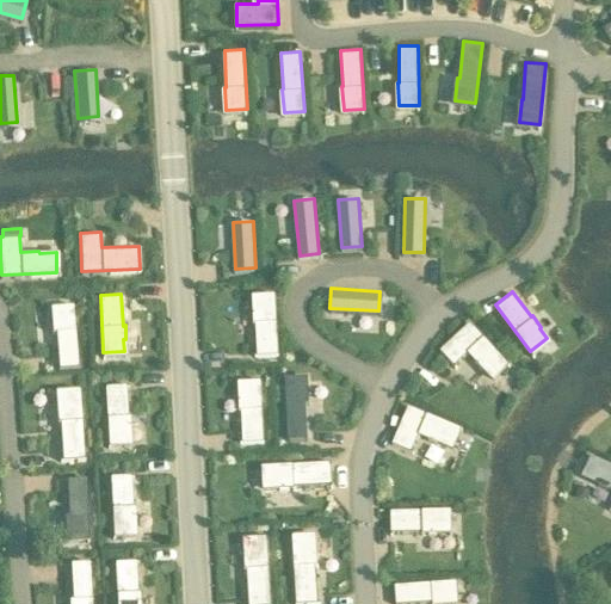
[(255,307),(253,307),(254,321),(255,321),(258,352),(278,351),(275,294),(254,295),(255,307)]
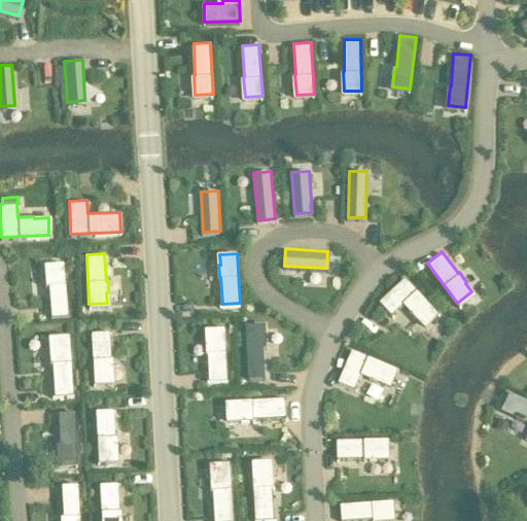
[(63,263),(45,265),(46,284),(47,284),(49,315),(67,314),(63,263)]
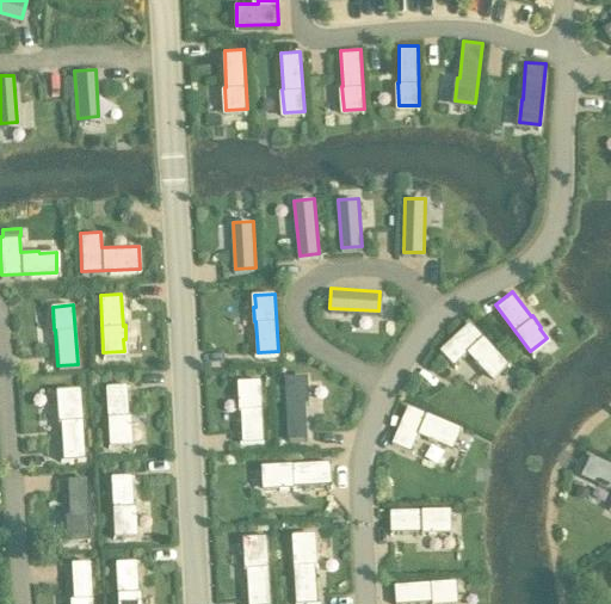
[(471,320),(442,349),(455,363),(470,349),(477,357),(476,359),(482,365),(483,364),(494,376),(510,362),(471,320)]
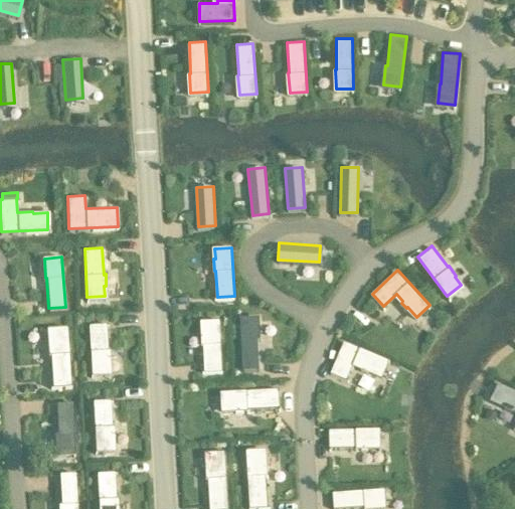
[(258,317),(241,318),(243,368),(260,367),(258,337),(259,337),(258,317)]
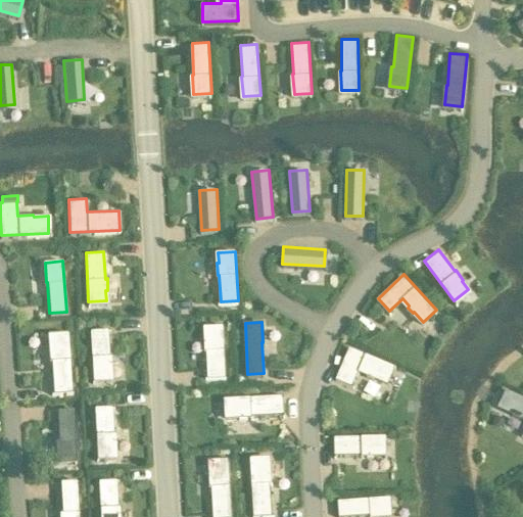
[(206,336),(204,336),(205,349),(206,349),(208,376),(226,375),(224,325),(206,326),(206,336)]
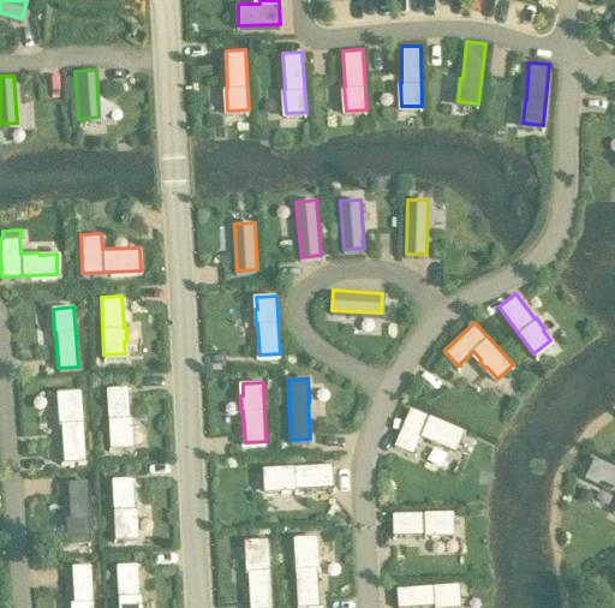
[(126,386),(105,387),(108,445),(130,443),(129,431),(131,431),(130,417),(127,417),(126,386)]
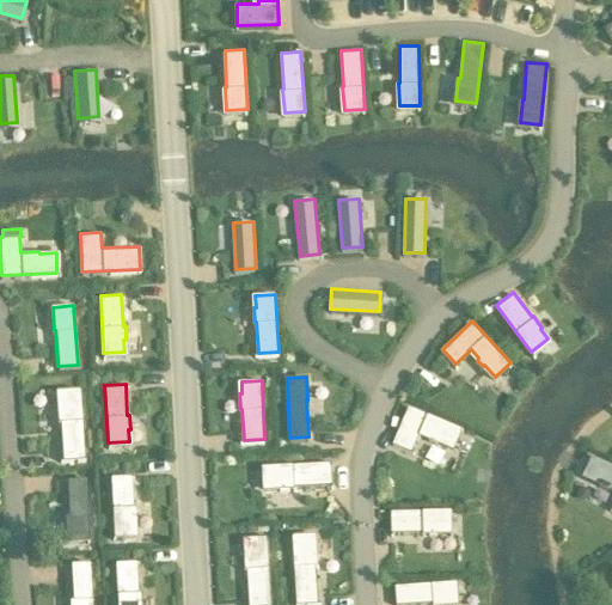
[(59,405),(56,405),(57,421),(60,421),(62,459),(85,457),(80,390),(59,391),(59,405)]
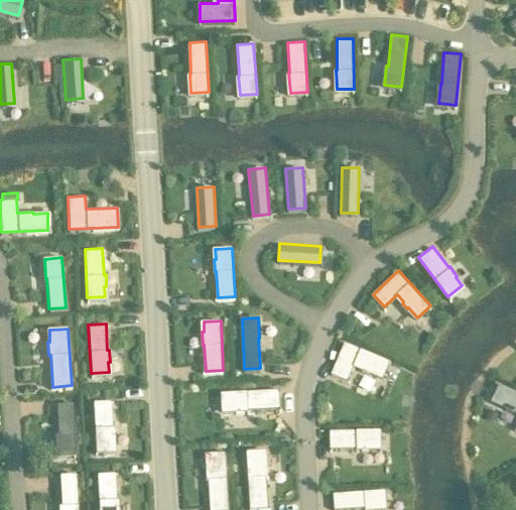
[(346,341),(332,373),(348,379),(354,363),(363,367),(362,369),(369,372),(370,370),(382,375),(389,360),(346,341)]
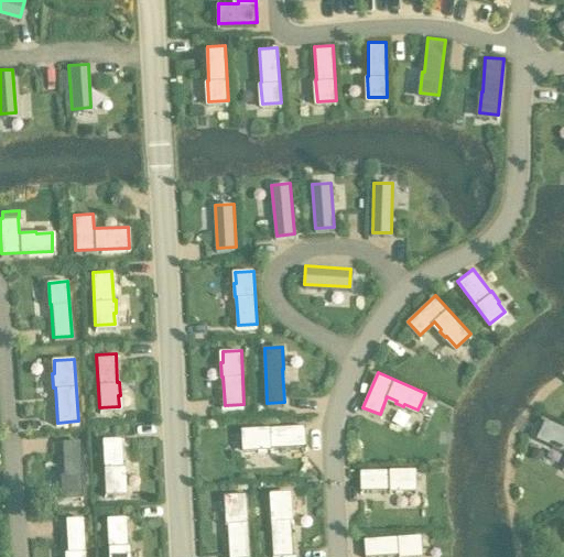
[(563,425),(549,418),(541,435),(553,440),(552,445),(562,449),(563,446),(563,445),(563,466),(563,468),(563,467),(563,425)]
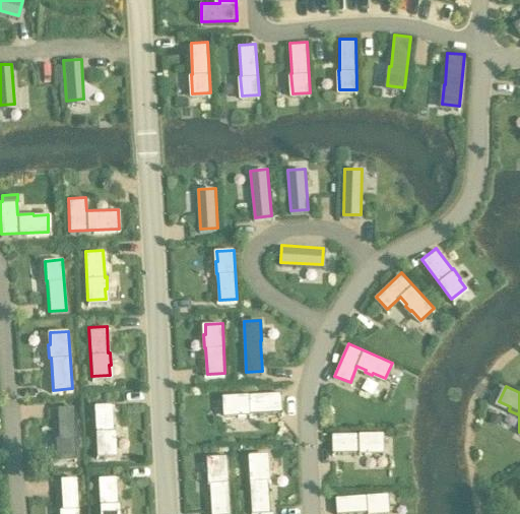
[(281,391),(224,394),(225,412),(237,412),(238,414),(251,413),(251,411),(282,409),(281,391)]
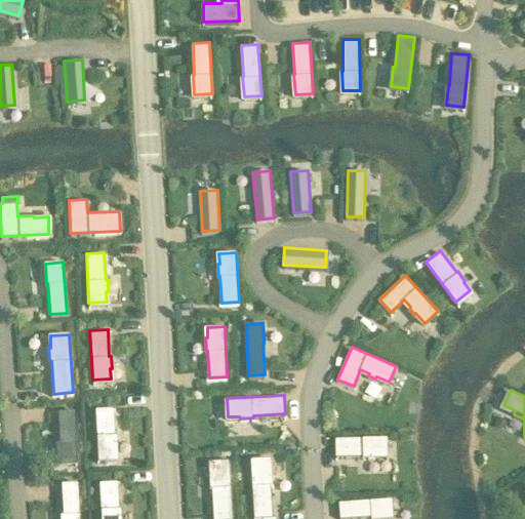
[(113,407),(94,408),(97,457),(115,456),(115,446),(117,446),(116,434),(114,434),(113,407)]
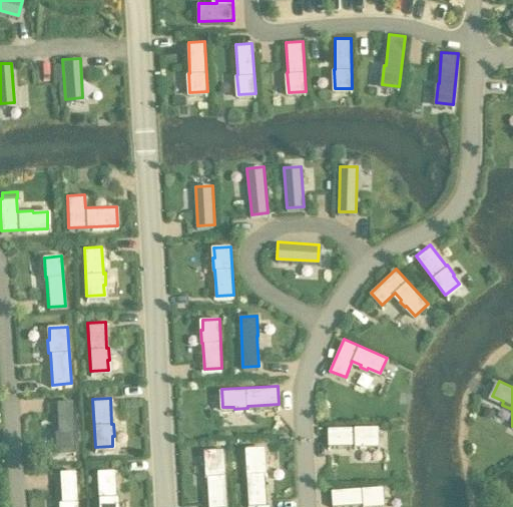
[(57,431),(56,431),(57,451),(74,450),(72,400),(56,400),(57,431)]
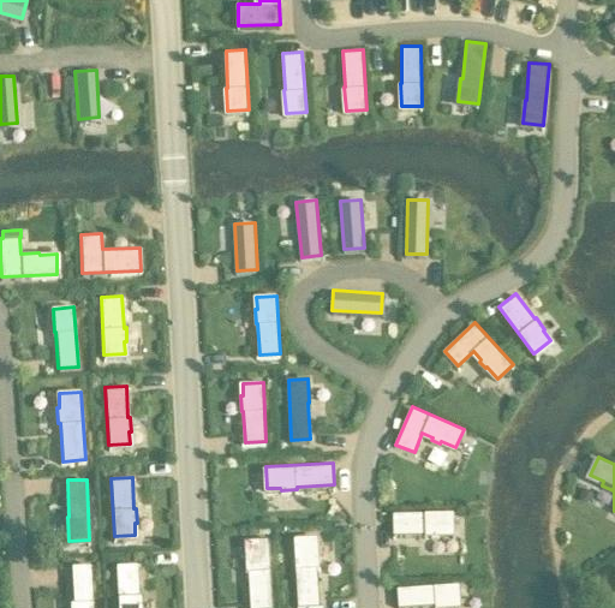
[(452,511),(393,512),(394,532),(425,532),(425,535),(440,534),(440,531),(453,531),(452,511)]
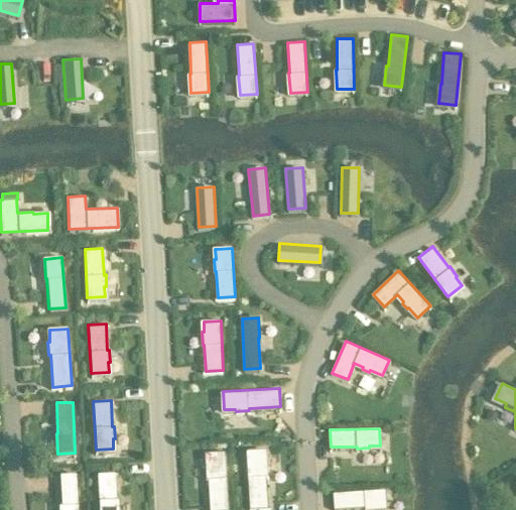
[(265,451),(247,452),(250,508),(268,507),(267,475),(268,475),(268,462),(266,462),(265,451)]
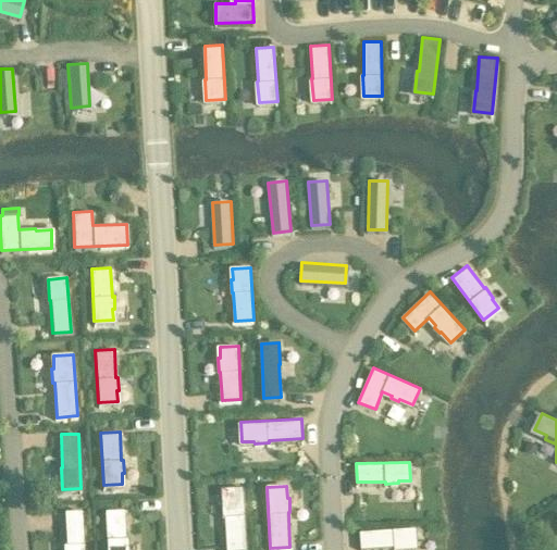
[(225,501),(223,501),(223,516),(225,516),(226,549),(231,549),(248,549),(244,488),(224,489),(225,501)]
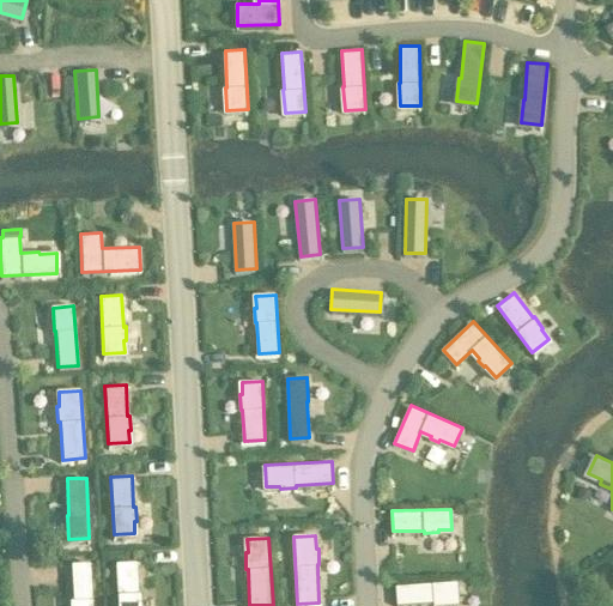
[(91,605),(90,561),(71,562),(72,599),(71,599),(71,605),(91,605)]
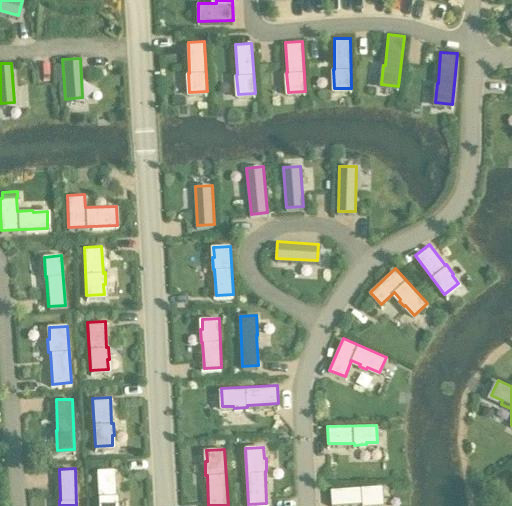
[(113,468),(96,469),(98,505),(117,505),(117,494),(115,494),(114,494),(113,468)]
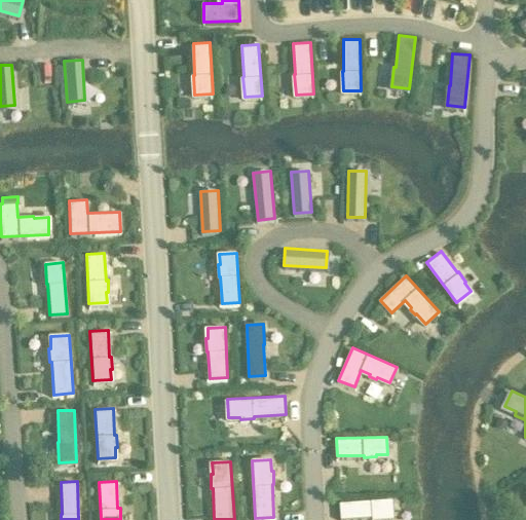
[(391,498),(340,503),(341,518),(372,516),(373,517),(392,515),(391,498)]
